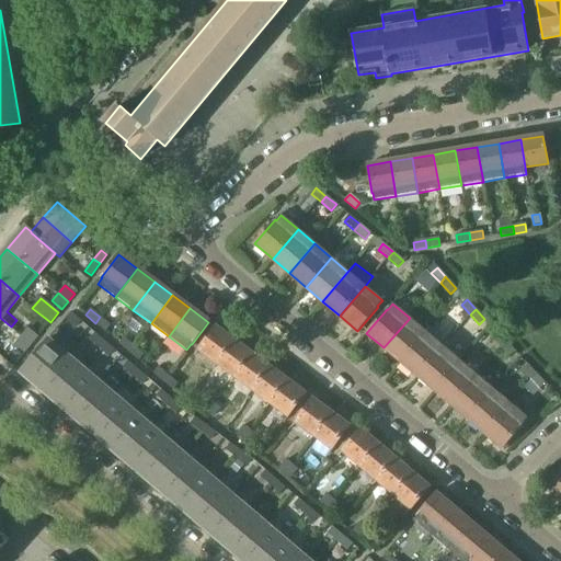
[(76,328),(80,321),(70,312),(66,319),(76,328)]
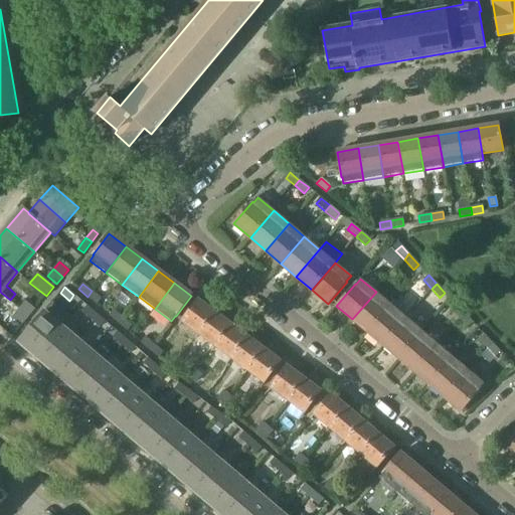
[(101,299),(92,291),(88,297),(97,305),(101,299)]
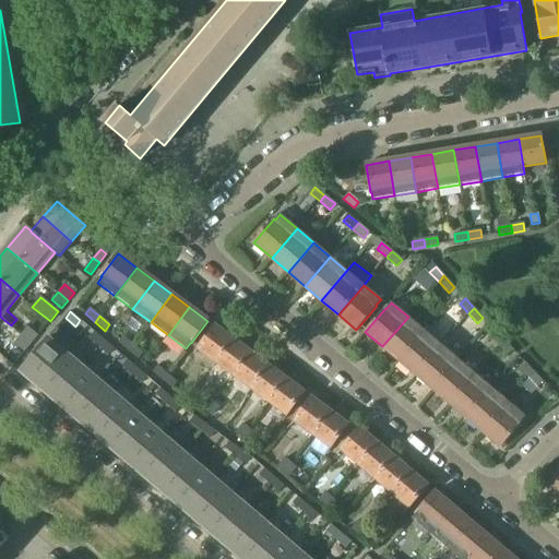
[(0,337),(11,325),(0,317),(0,337)]
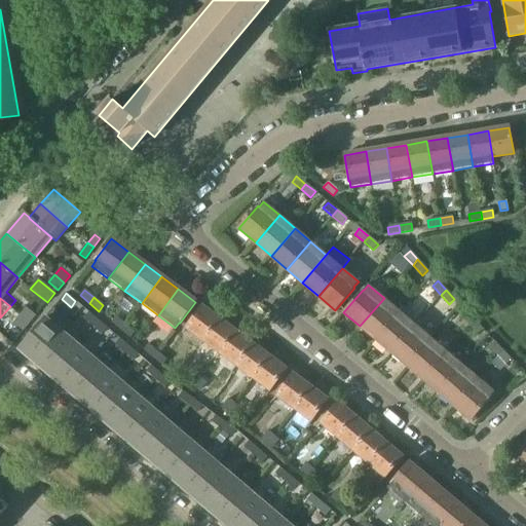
[(384,298),(360,326),(376,339),(400,311),(384,298)]
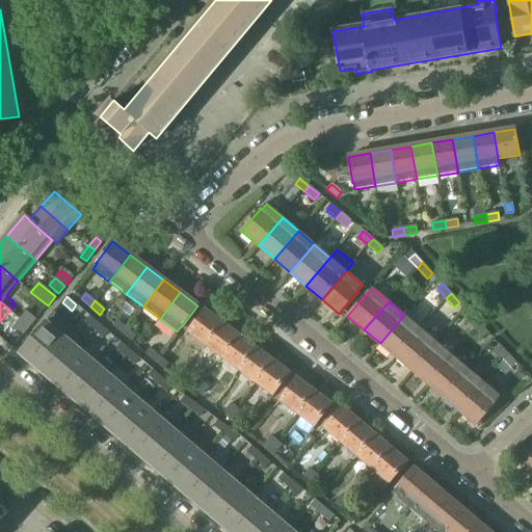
[(188,330),(207,344),(222,323),(204,310),(188,330)]
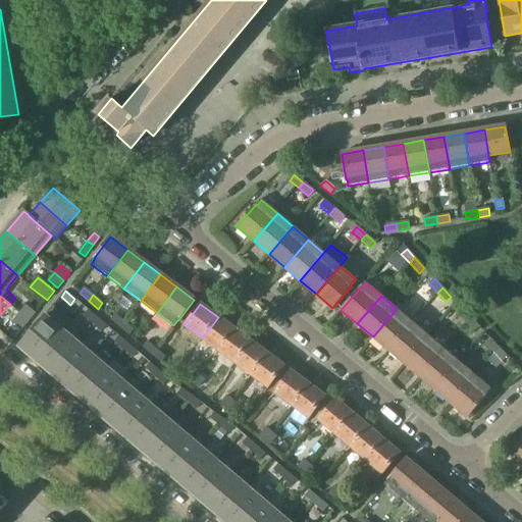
[(25,306),(20,312),(30,320),(35,314),(25,306)]
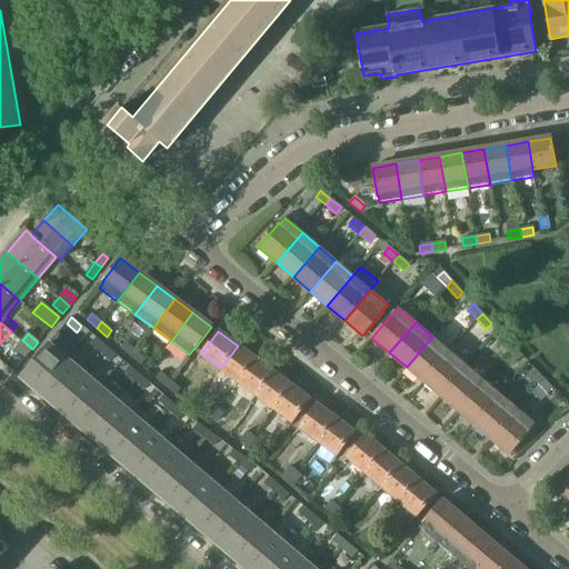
[(432,337),(407,367),(423,381),(449,351),(432,337)]
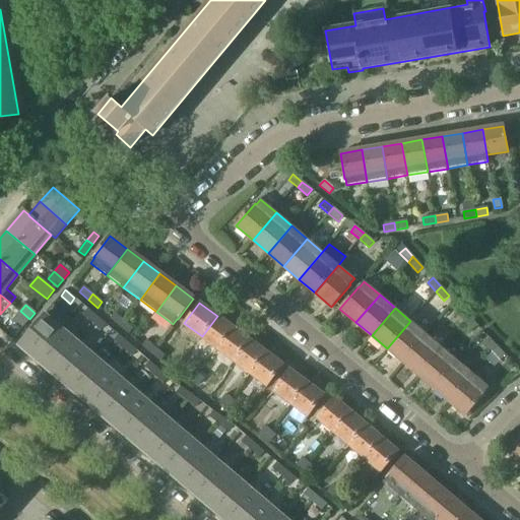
[(455,313),(463,322),(468,317),(461,308),(455,313)]
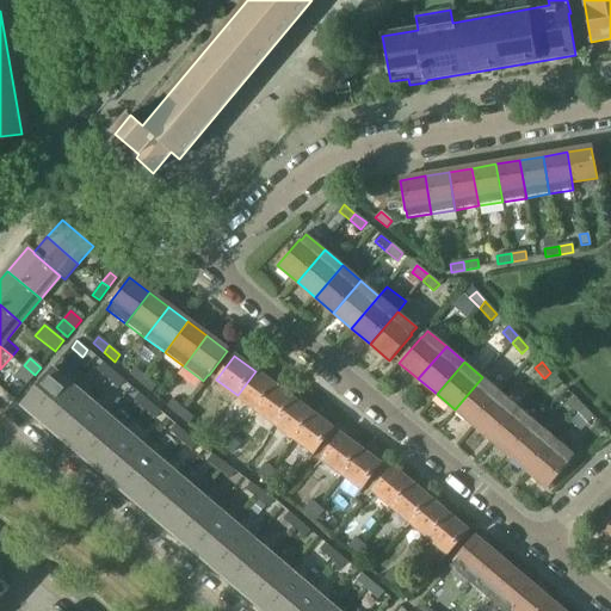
[(115,372),(103,363),(97,370),(109,380),(115,372)]
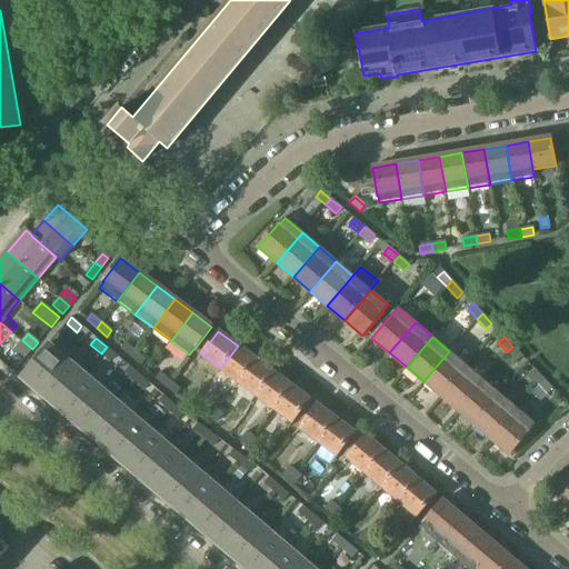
[(32,349),(22,340),(15,349),(25,358),(32,349)]
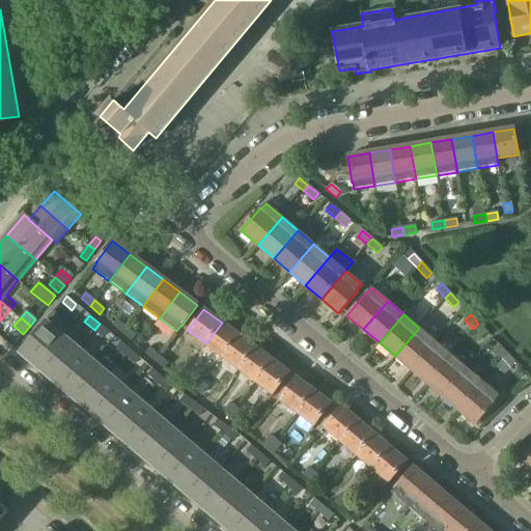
[(112,325),(121,334),(127,328),(117,319),(112,325)]
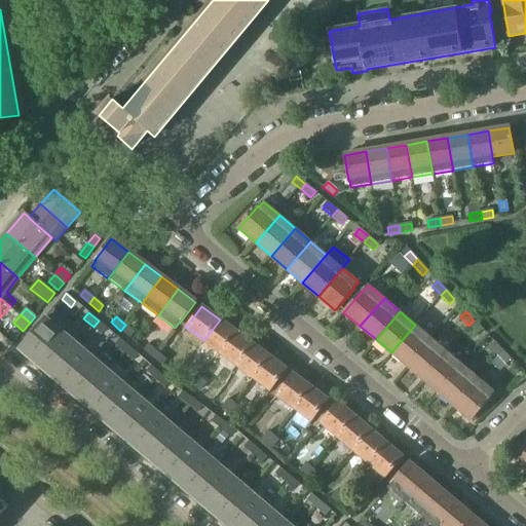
[(19,349),(29,358),(35,363),(37,361),(61,332),(45,318),(19,349)]
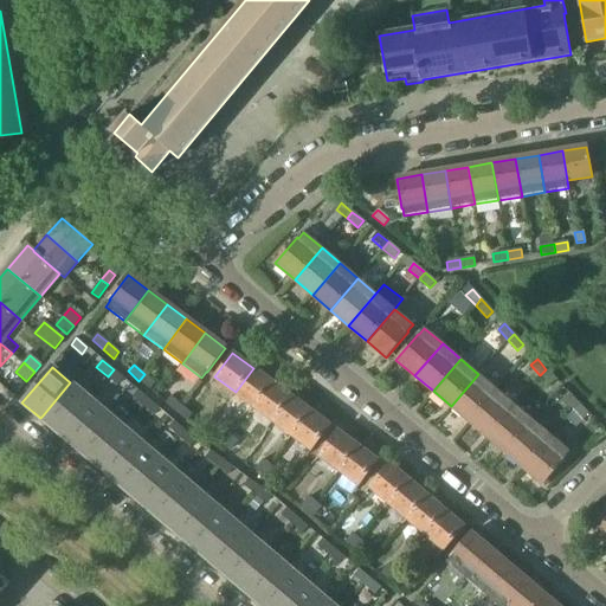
[(270,381),(253,368),(236,392),(252,405),(270,381)]
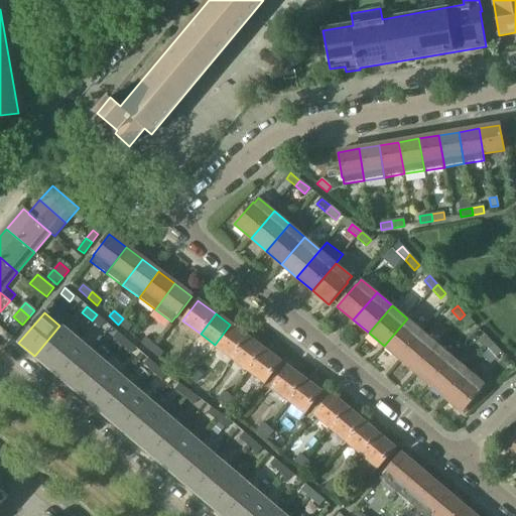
[(105,323),(97,314),(92,320),(100,328),(105,323)]
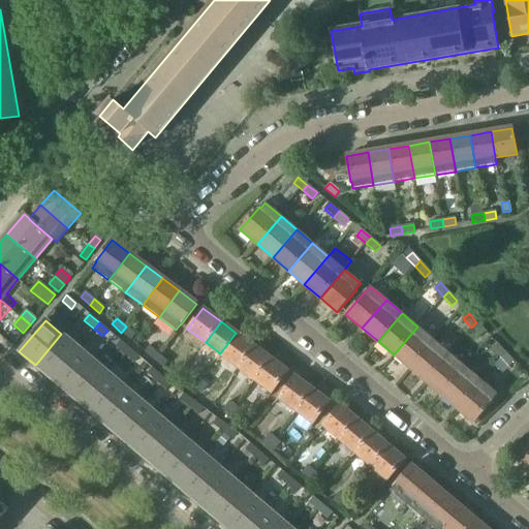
[(486,331),(476,322),(471,328),(479,336),(486,331)]
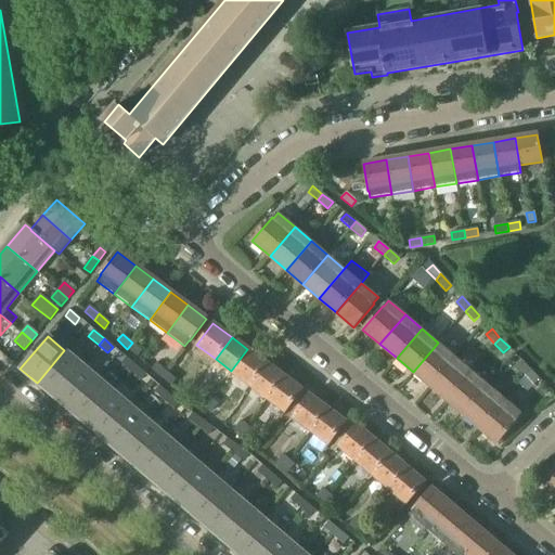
[(142,350),(132,343),(127,349),(137,357),(142,350)]
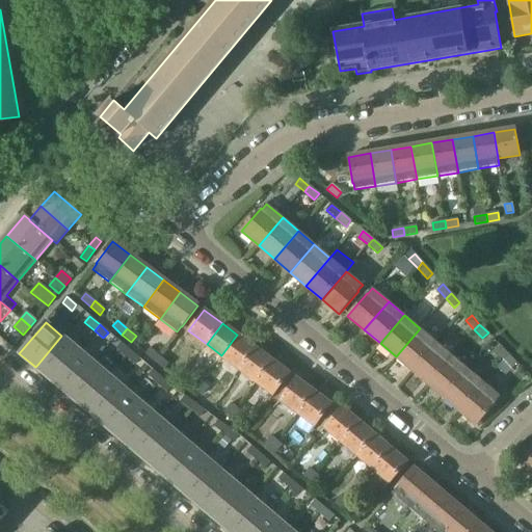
[(420,328),(396,356),(411,370),(435,342),(420,328)]
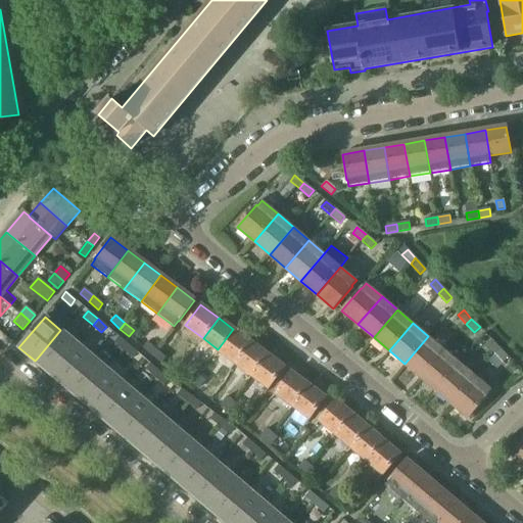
[(250,341),(233,329),(218,349),(234,363),(250,341)]
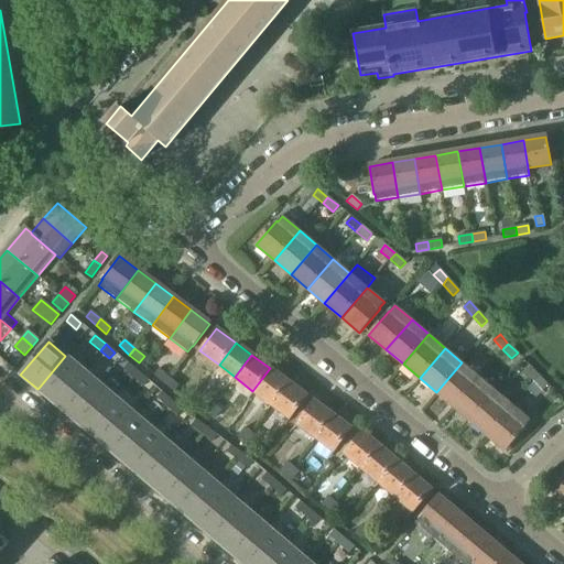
[(65,356),(40,387),(38,389),(54,403),(83,370),(65,356)]
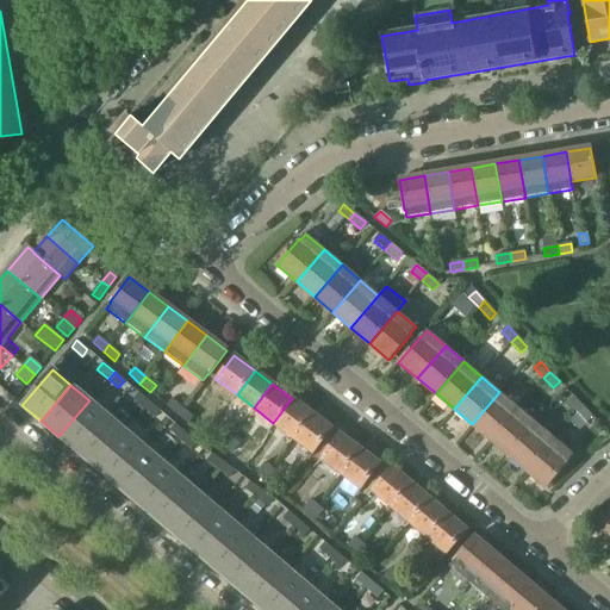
[(499,392),(472,424),(491,440),(518,408),(499,392)]
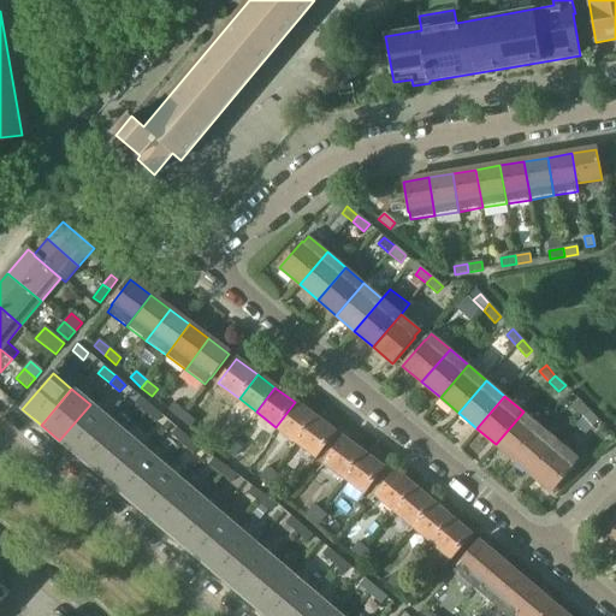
[(152,407),(140,397),(135,404),(146,414),(152,407)]
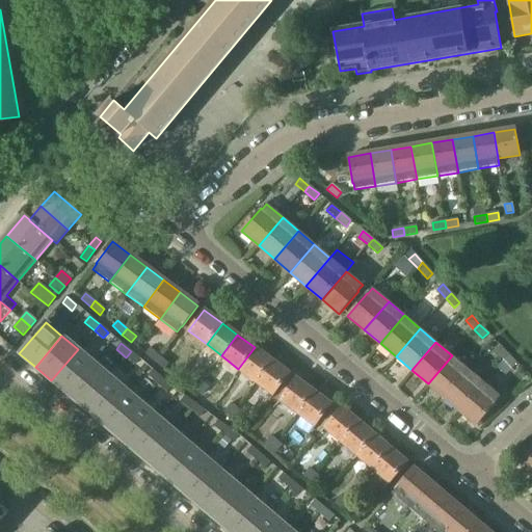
[(508,354),(500,345),(495,350),(502,360),(508,354)]
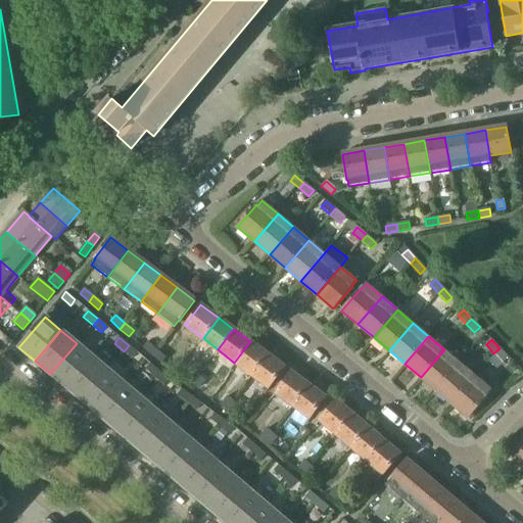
[(267,353),(250,341),(234,363),(250,375),(267,353)]
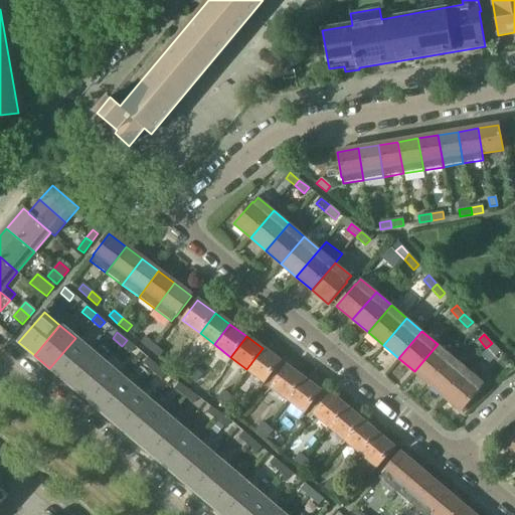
[(140,342),(150,350),(154,345),(145,337),(140,342)]
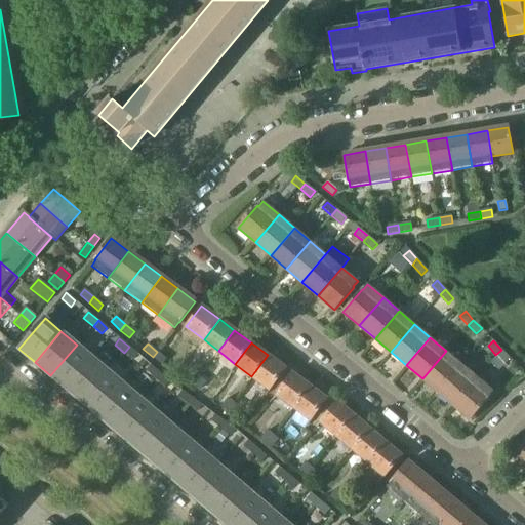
[(92,358),(77,345),(50,375),(66,389),(68,387),(92,358)]
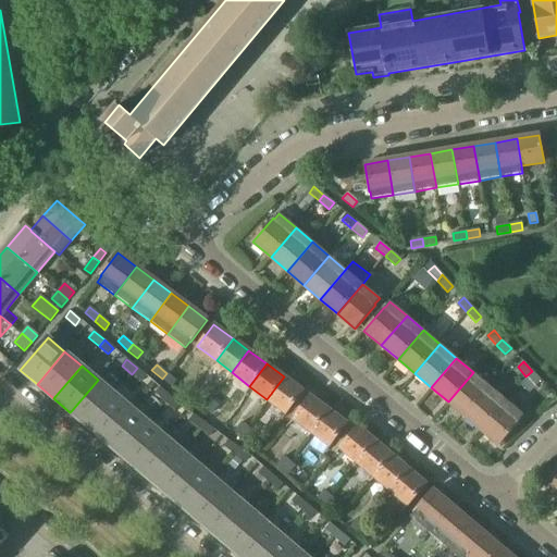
[(137,368),(132,374),(141,382),(147,376),(137,368)]
